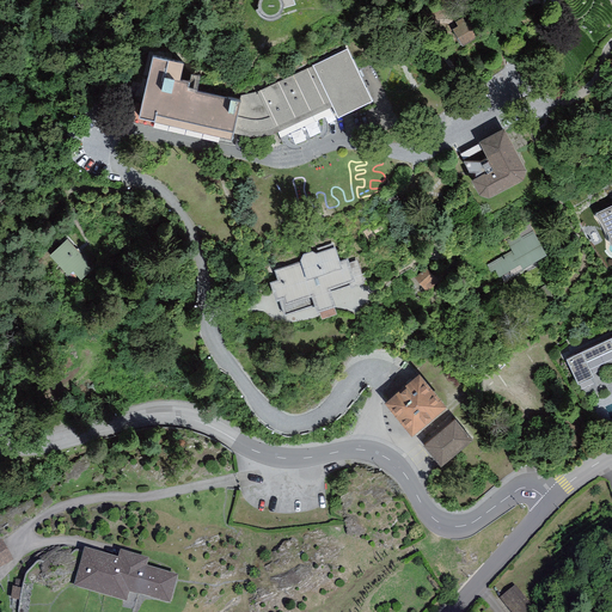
[(275,19),(279,17),(281,13),(283,10),(294,5),(293,0),(259,0),(258,1),(258,6),(258,10),(259,13),(262,16),(265,18),(270,19),(275,19)]
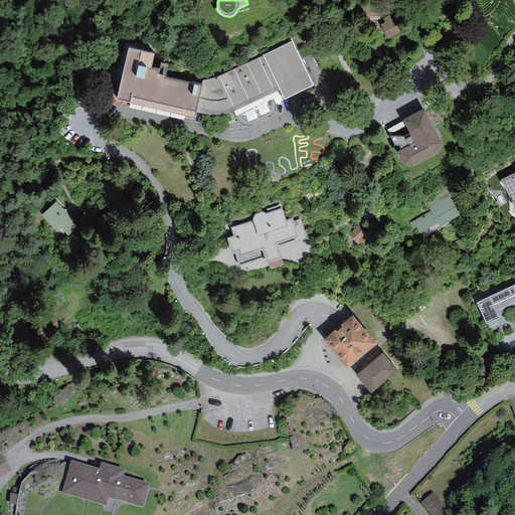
[(385,24),(383,29),(389,40),(401,33),(398,28),(400,26),(396,18),(392,20),(390,16),(383,20),(385,24)]
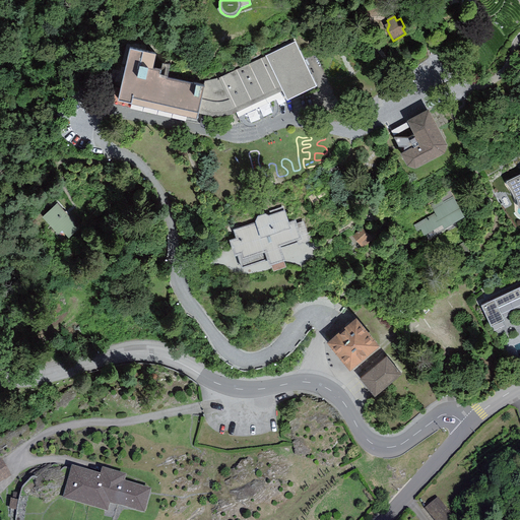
[(229,116),(236,113),(271,96),(273,95),(282,91),(286,101),(316,86),(296,42),(265,56),(265,57),(217,78),(204,80),(204,85),(167,78),(168,75),(160,74),(160,70),(152,68),(156,54),(129,48),(116,105),(196,123),(198,114),(207,116),(214,117),(221,117),(229,116)]
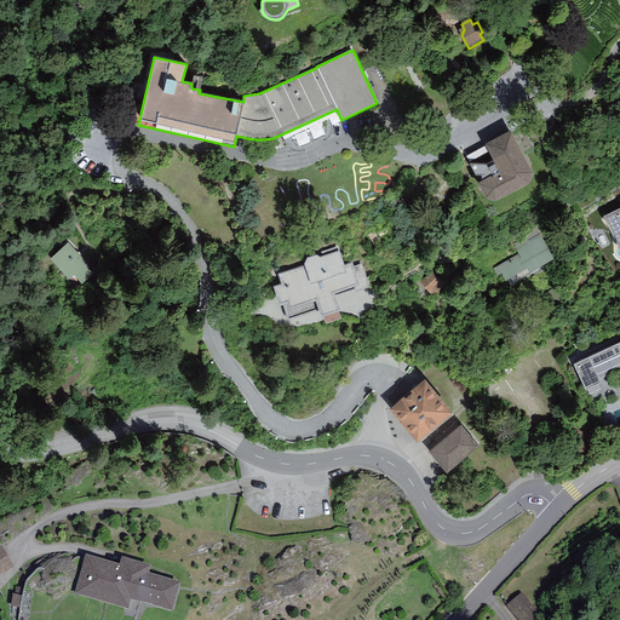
[(498,137),(484,144),(486,145),(488,151),(493,161),(487,164),(487,165),(470,165),(475,174),(482,174),(484,181),(477,183),(486,199),(494,201),(529,182),(533,171),(511,131),(498,137)]
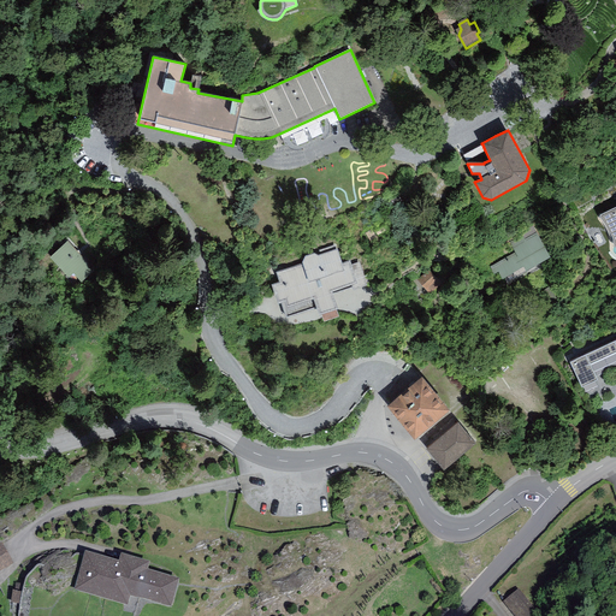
[(615,206),(597,214),(612,238),(614,248),(615,248),(615,206)]
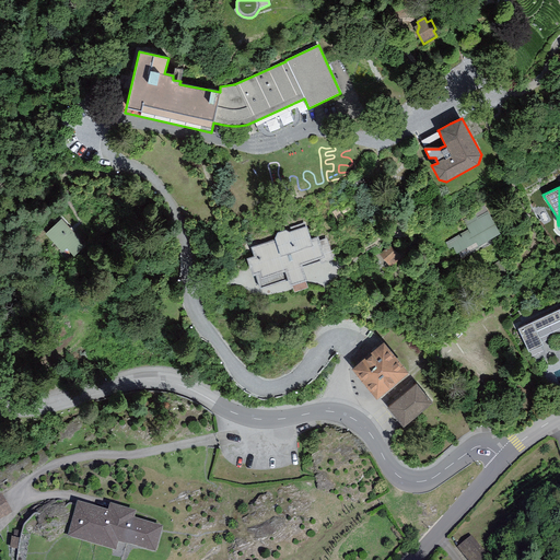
[(476,216),(464,222),(468,230),(445,243),(453,256),(476,243),(477,246),(500,234),(488,211),(477,218),(476,216)]
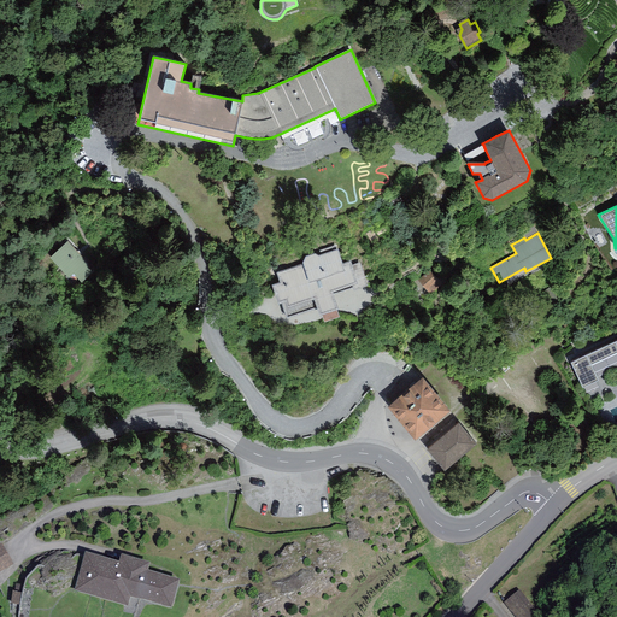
[(78,254),(68,242),(50,258),(69,278),(74,274),(81,283),(94,271),(78,254)]
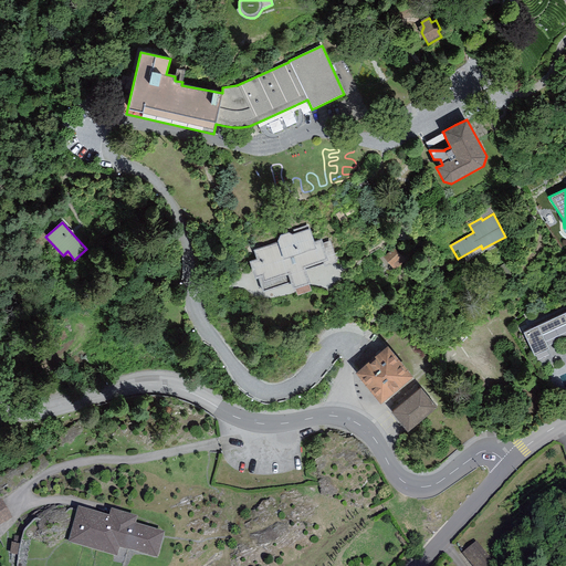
[(308,281),(304,268),(327,260),(321,239),(314,242),(310,229),(292,234),(289,232),(280,236),(278,242),(253,250),(257,259),(249,262),(255,279),(262,276),(263,282),(287,273),(292,286),(293,290),(310,284),(308,281)]
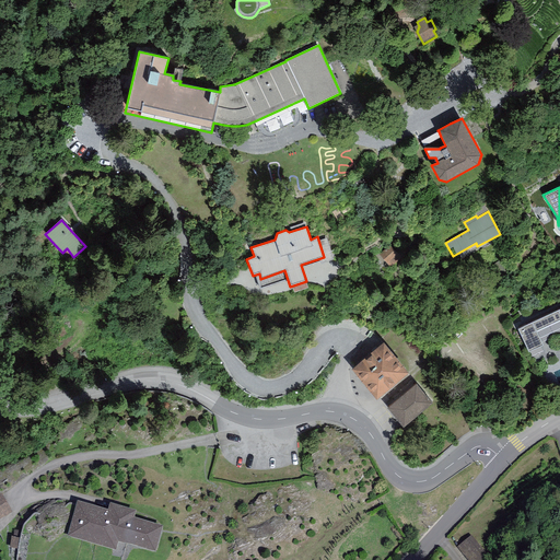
[(400,258),(391,246),(380,256),(391,267),(400,258)]
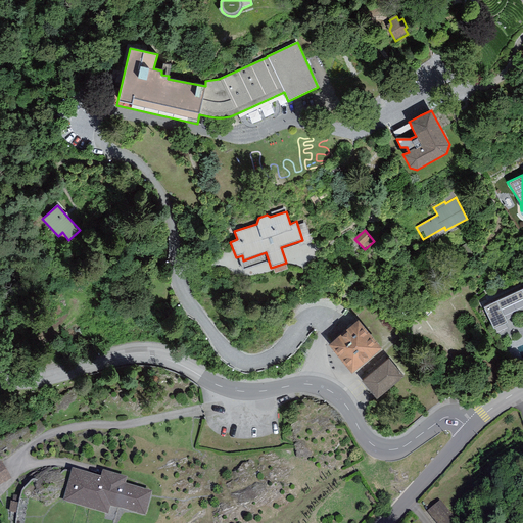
[(522,290),(487,310),(496,327),(520,315),(522,320),(522,290)]
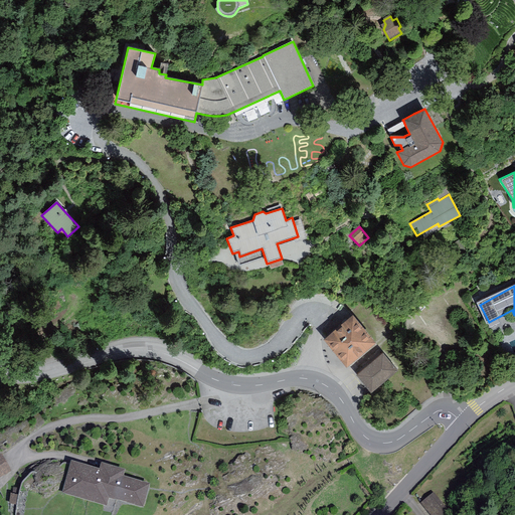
[(323,340),(346,368),(375,343),(352,316),(323,340)]
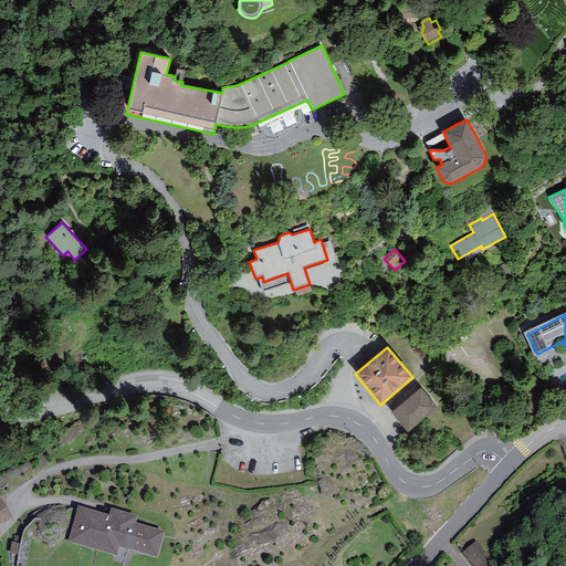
[(437,407),(420,388),(391,413),(407,432),(437,407)]
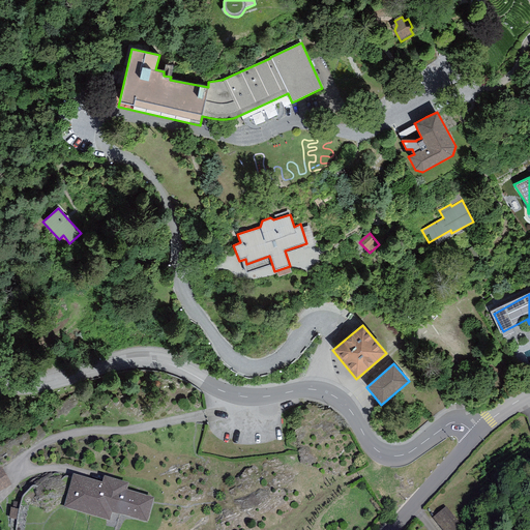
[(458,391),(448,396),(450,402),(461,396),(458,391)]
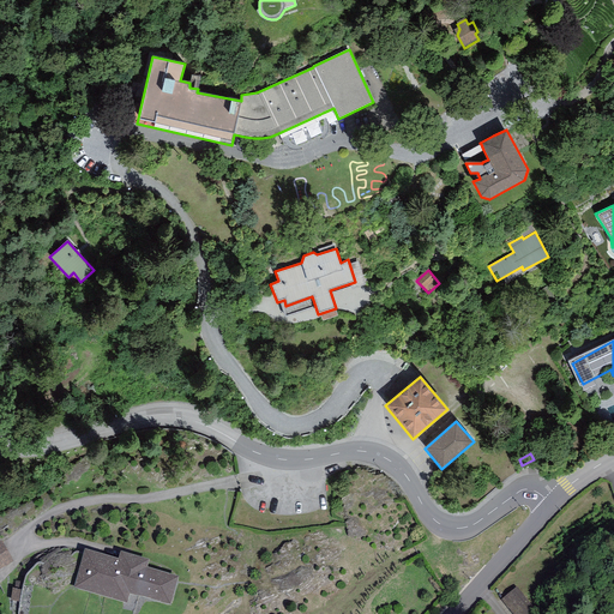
[(2,547),(0,547),(0,569),(12,563),(2,547)]
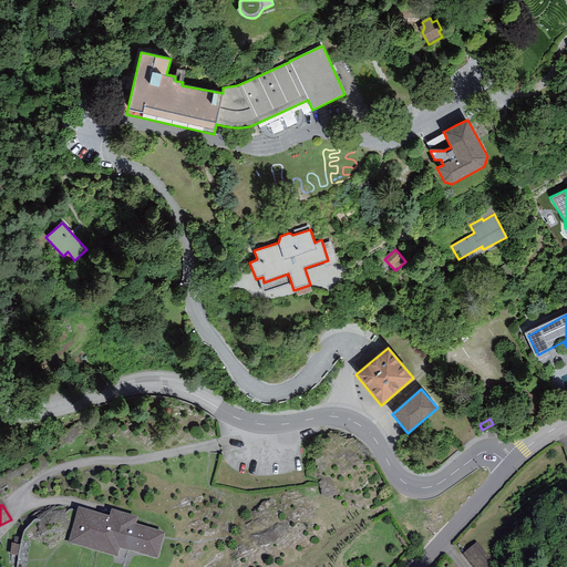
[(78,509),(68,545),(116,559),(119,552),(157,563),(165,536),(135,527),(137,521),(111,513),(110,519),(78,509)]
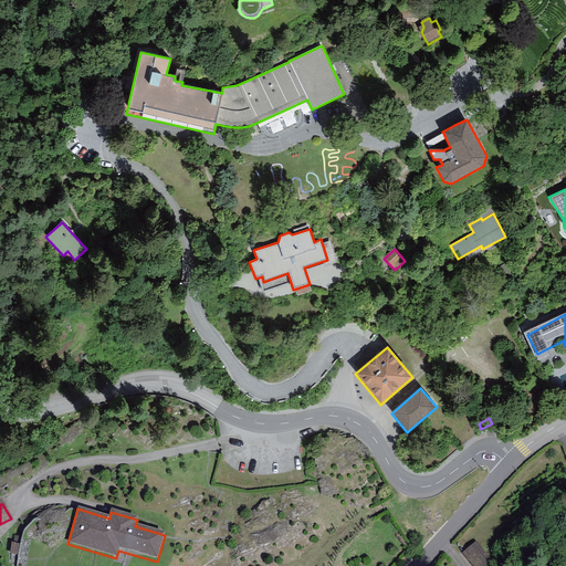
[(477,543),(461,554),(470,565),(486,565),(492,563),(477,543)]
